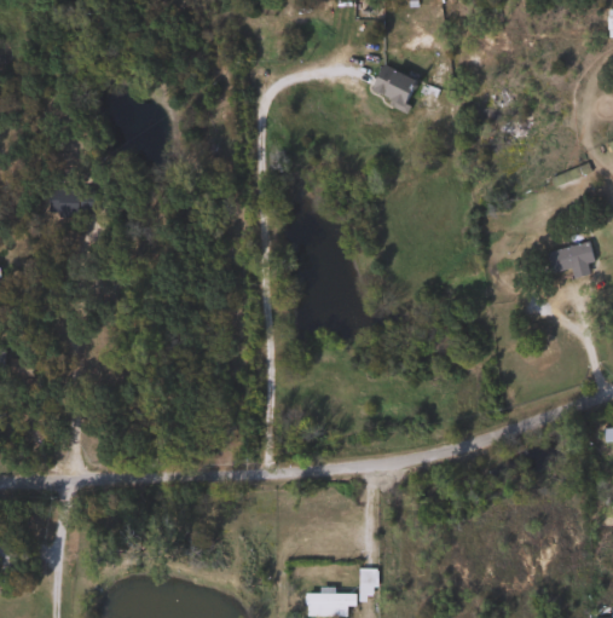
[(395,108),(372,81),(393,63),(416,90),(395,108)]
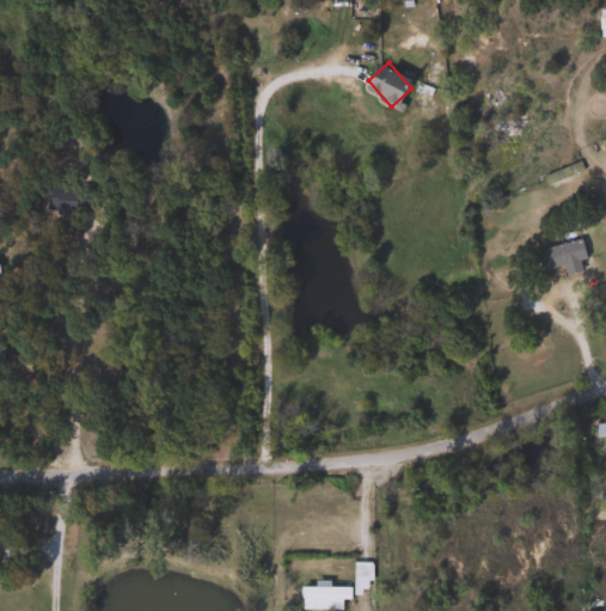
[(93,187),(93,212),(49,212),(49,187),(93,187)]
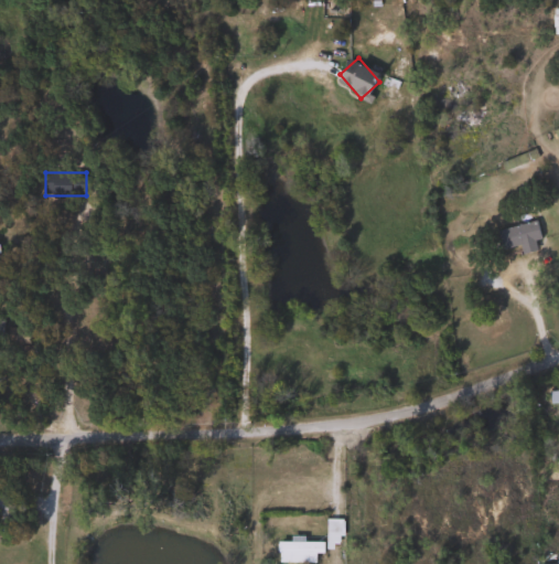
[(497,231),(538,221),(543,240),(536,241),(539,251),(525,254),(523,244),(502,249),(497,231)]
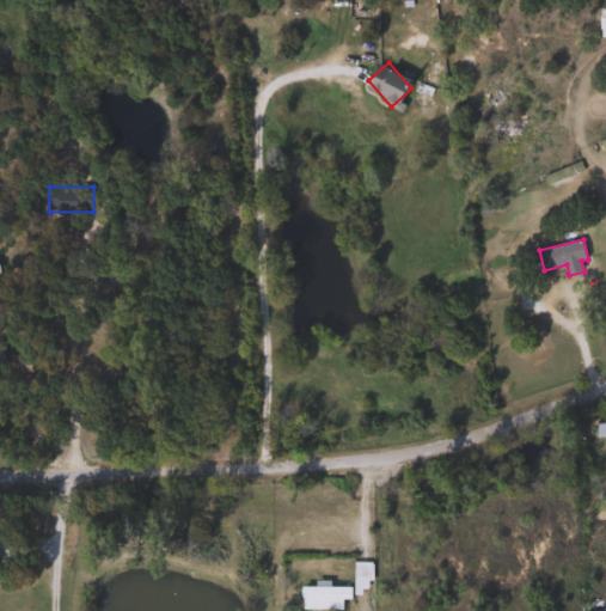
[(373,563),(373,579),(359,579),(359,563),(373,563)]
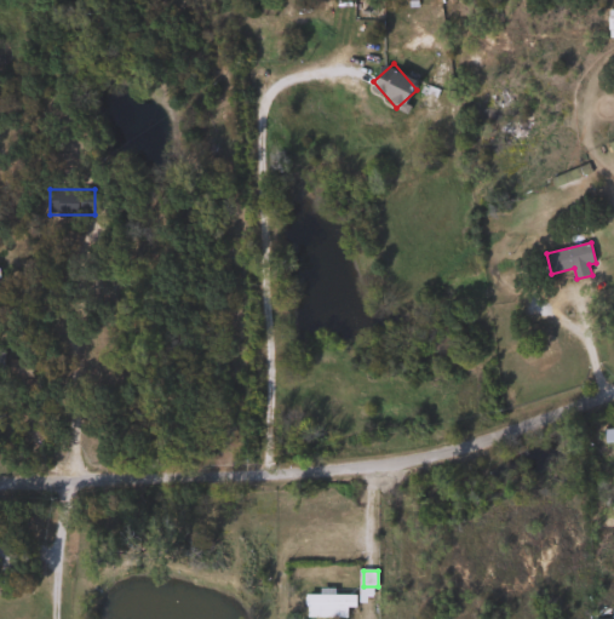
[(349,617),(308,617),(308,595),(356,595),(356,606),(349,606),(349,617)]
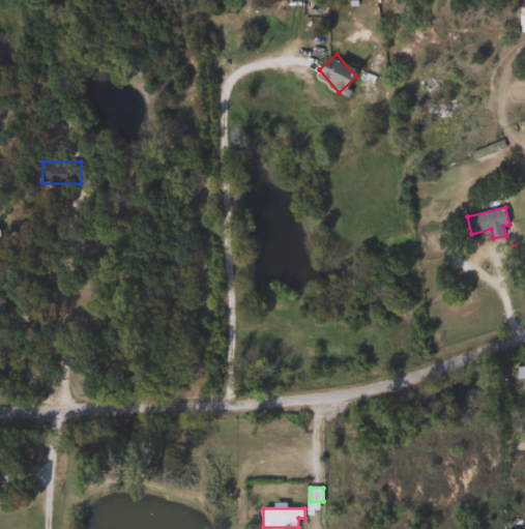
All buildings are outlined.
